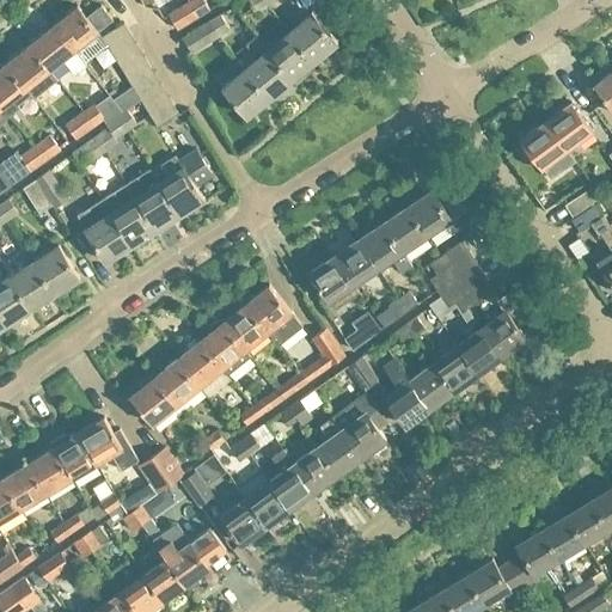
[(178,28),(200,14),(190,0),(189,0),(169,12),(178,28)]
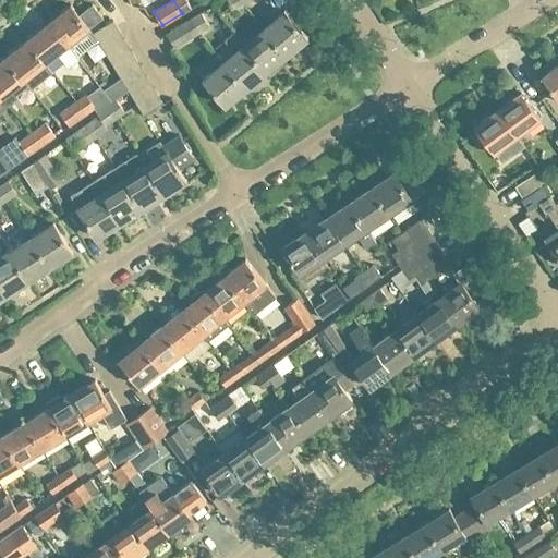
[(186,0),(173,0),(182,13),(192,8),(186,0)]
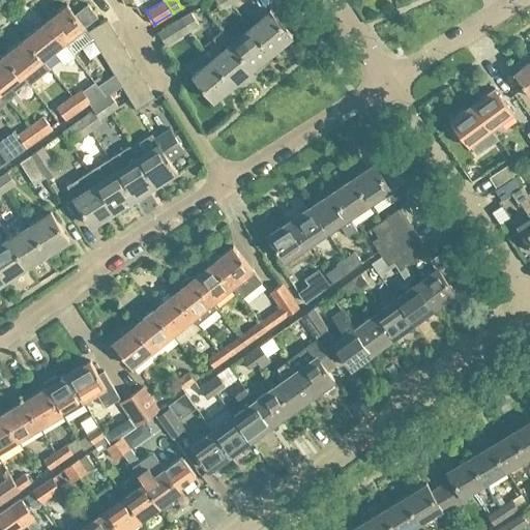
[(216,0),(223,9),(233,3),(231,0),(216,0)]
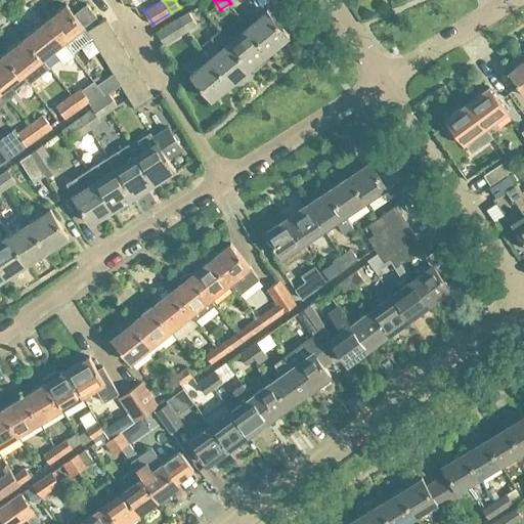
[(63,42),(97,15),(87,3),(75,13),(67,3),(46,19),(63,42)]
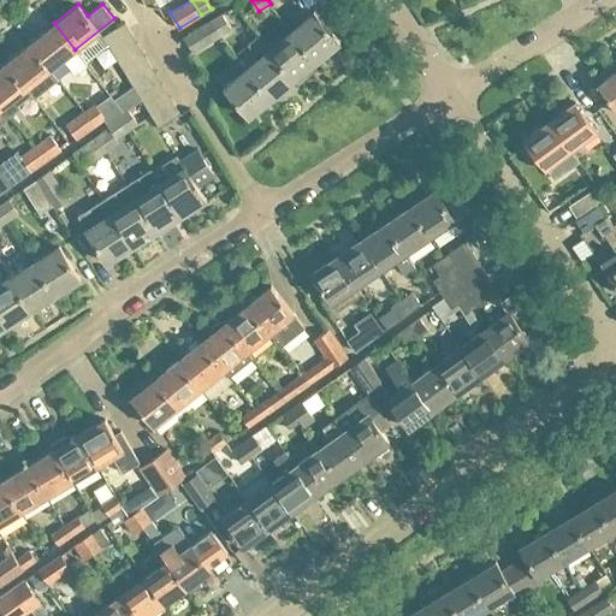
[(341,42),(314,10),(291,29),(318,60),(341,42)]
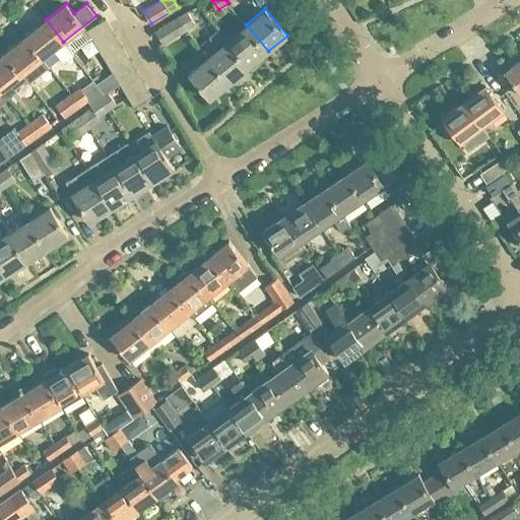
[(188,11),(179,17),(186,28),(195,23),(188,11)]
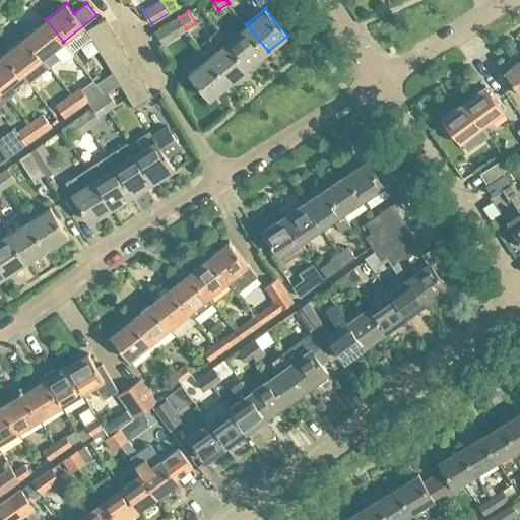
[(164,43),(186,28),(179,17),(156,30),(164,43)]
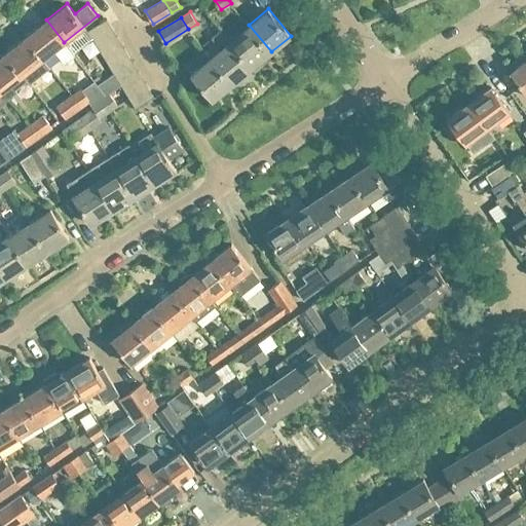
[(115,32),(113,30),(107,19),(88,30),(97,43),(115,32)]
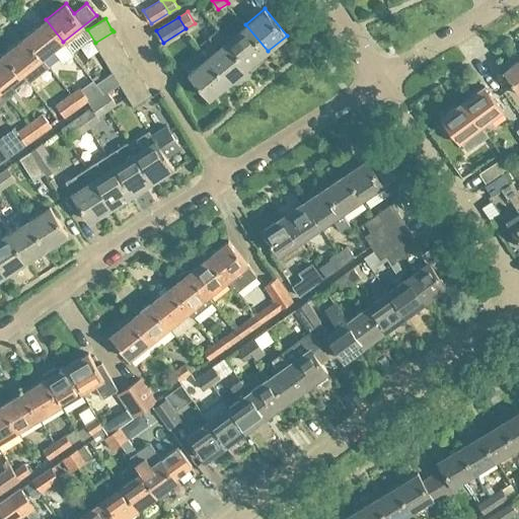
[(34,47),(43,58),(53,50),(64,63),(74,55),(63,42),(46,19),(25,35),(34,47)]
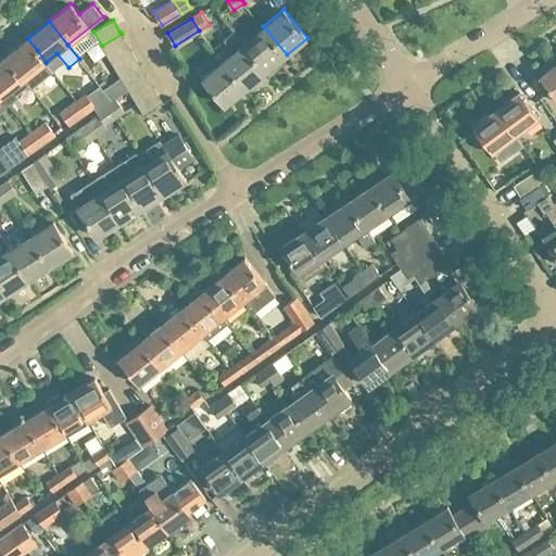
[(287,54),(263,26),(242,43),(266,72),(270,76),(282,65),(279,61),(287,54)]
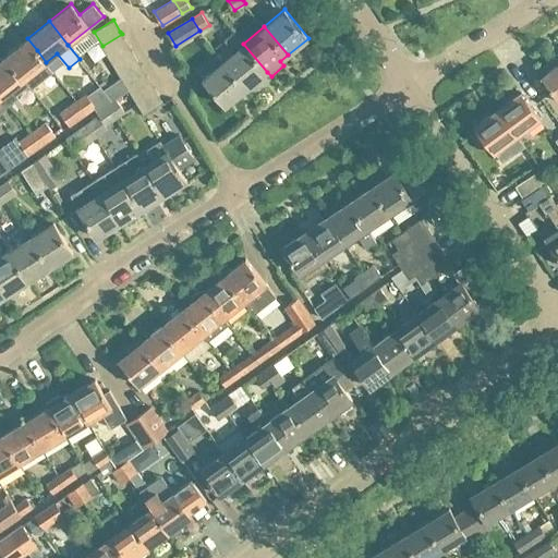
[(225,39),(234,51),(223,60),(247,88),(267,72),(243,44),(233,32),(225,39)]
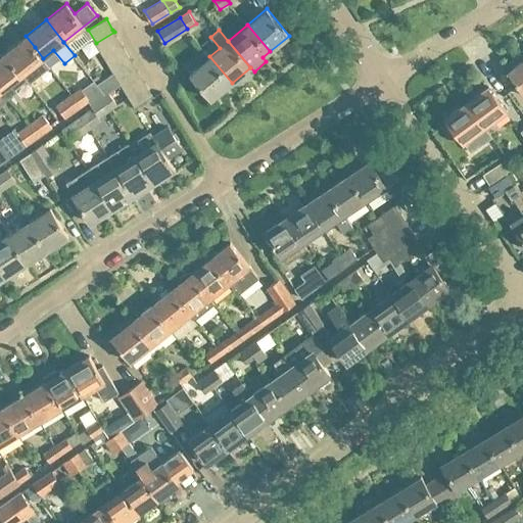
[(103,55),(122,44),(114,32),(96,43),(103,55)]
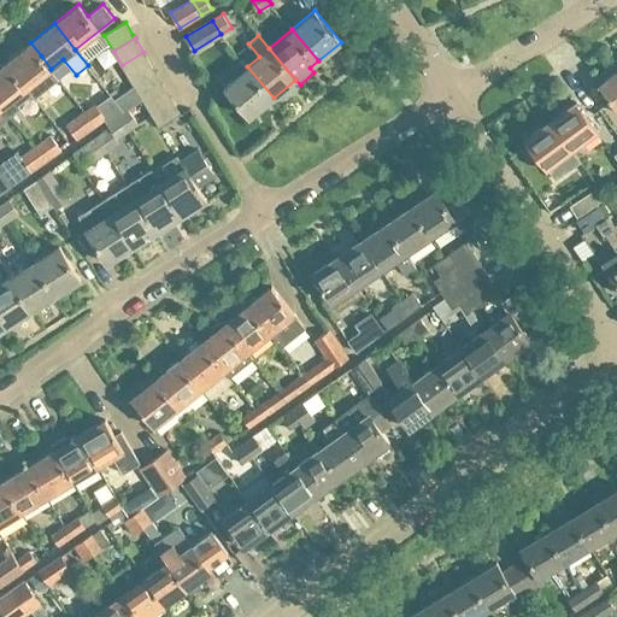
[(41,56),(30,42),(6,62),(28,87),(51,69),(41,56)]
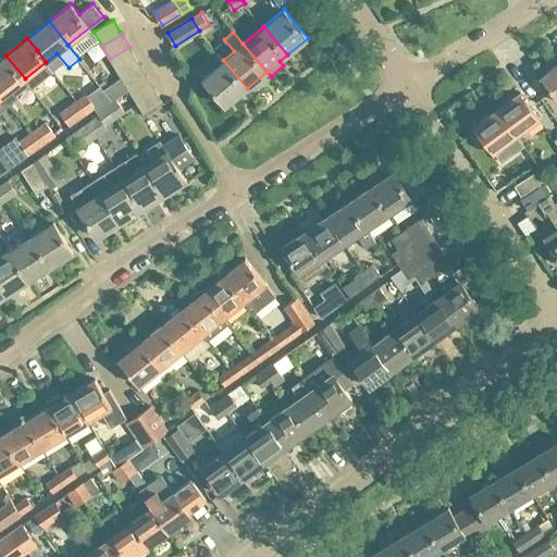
[(138,61),(130,47),(110,59),(119,73),(138,61)]
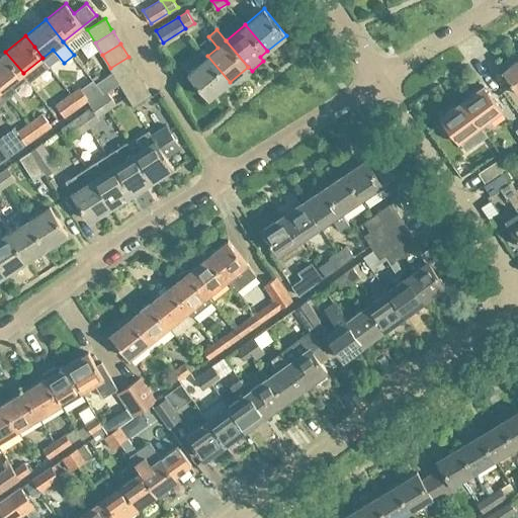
[(207,56),(201,50),(182,66),(210,98),(230,82),(207,56)]
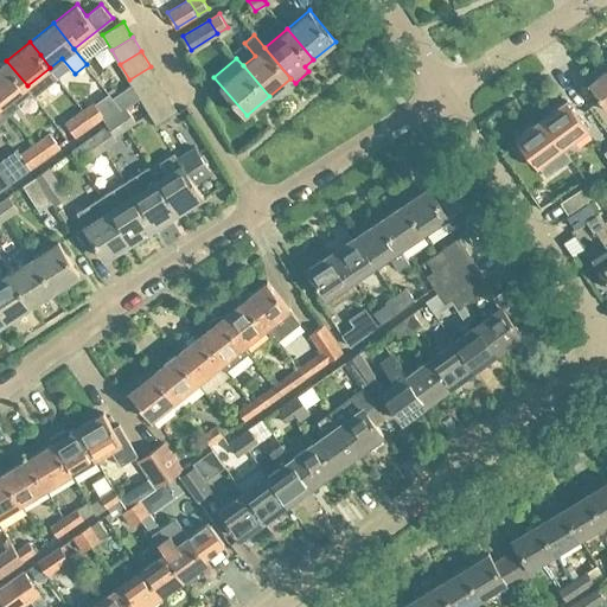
[(27,85),(6,61),(0,65),(0,100),(4,104),(11,114),(21,104),(19,102),(31,93),(27,85)]
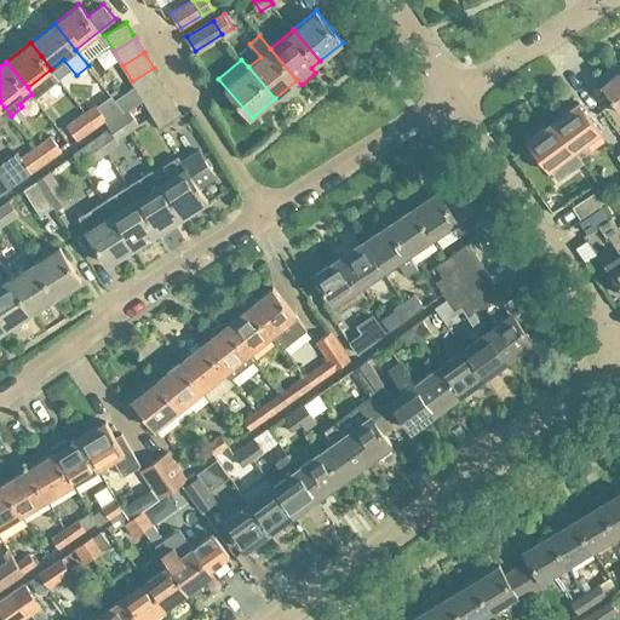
[(164,82),(154,68),(132,81),(135,85),(142,96),(164,82)]
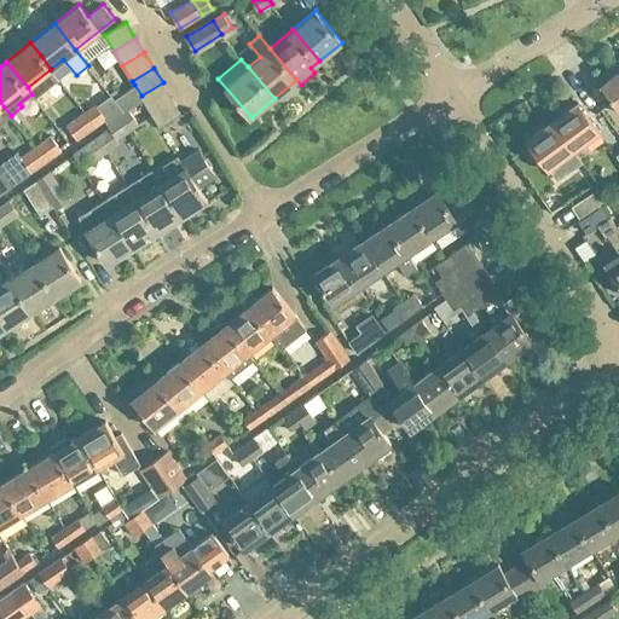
[(618,70),(601,84),(618,108),(618,70)]
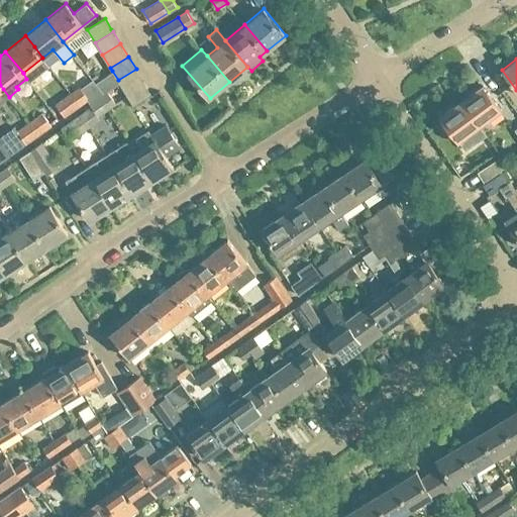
[(143,82),(136,69),(118,80),(119,82),(125,93),(143,82)]
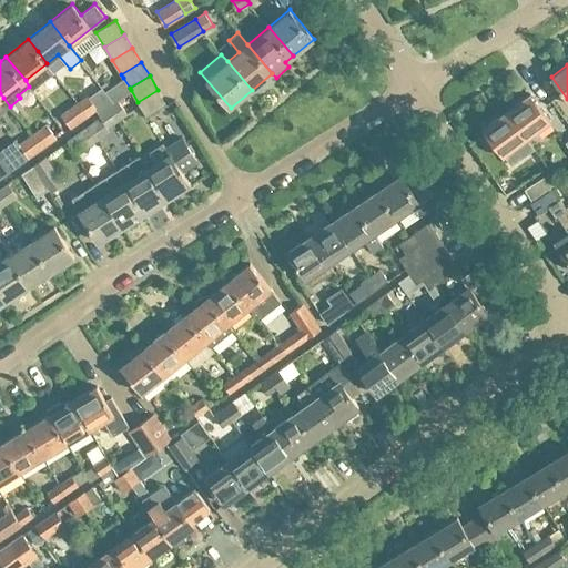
[(123,78),(105,90),(114,102),(131,90),(130,88),(123,78)]
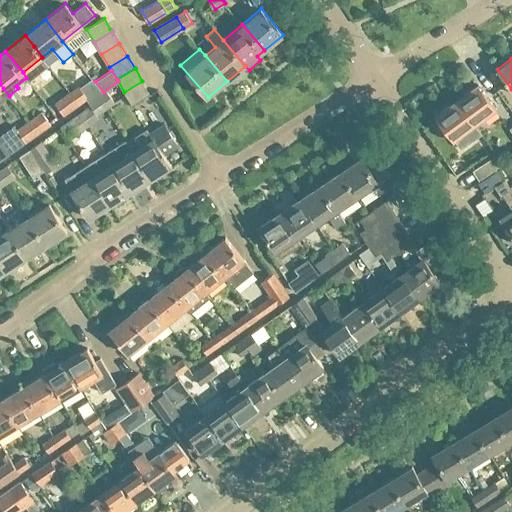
[(132,104),(149,94),(150,93),(142,81),(124,92),(132,104)]
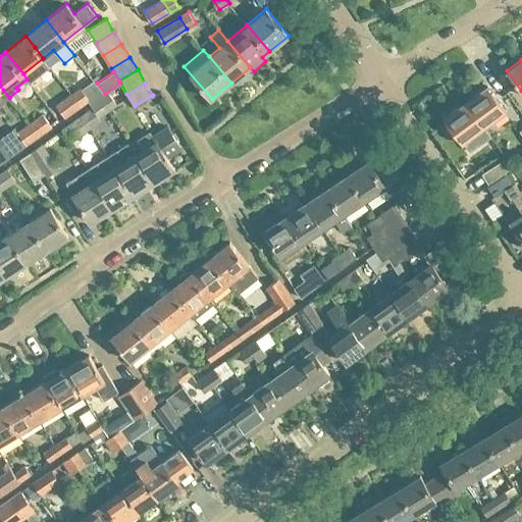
[(506,110),(487,85),(466,101),(484,125),(506,110)]
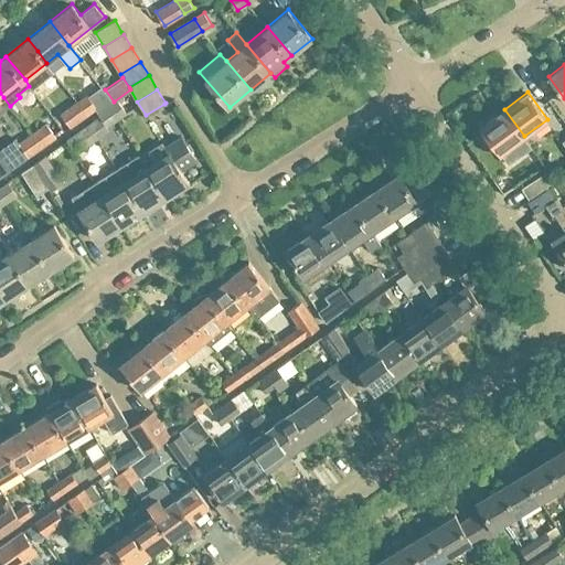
[(3,97),(0,93),(0,113),(10,106),(3,97)]
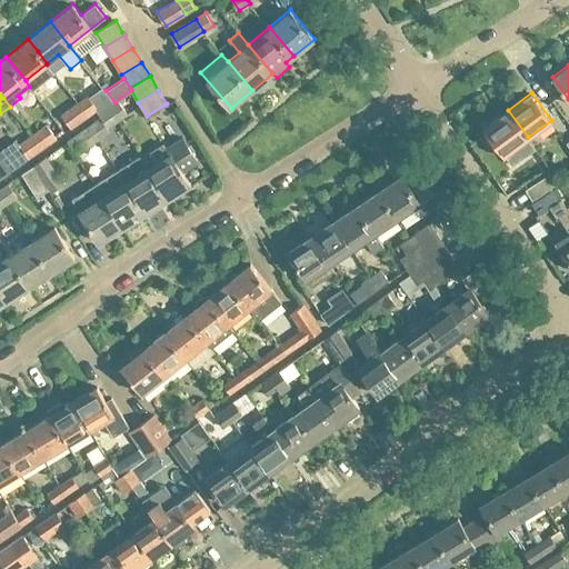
[(89,96),(79,102),(89,116),(98,109),(89,96)]
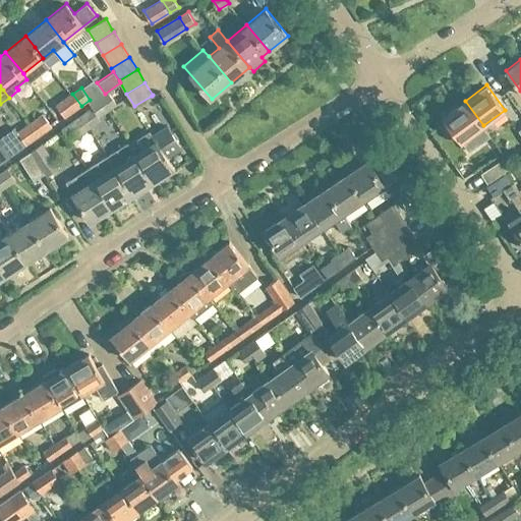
[(108,92),(99,98),(106,109),(110,106),(116,102),(108,92)]
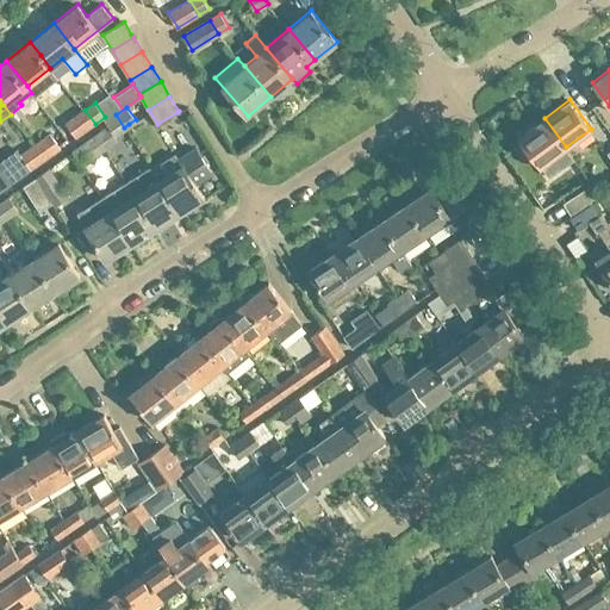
[(75,137),(95,124),(85,110),(66,123),(75,137)]
